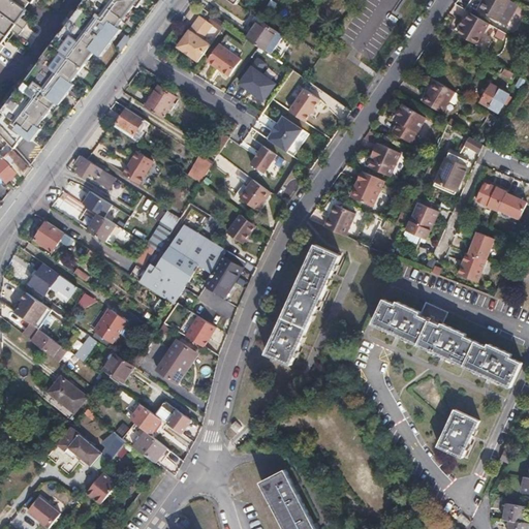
[(14,0),(0,0),(0,9),(16,22),(26,8),(25,8),(14,0)]
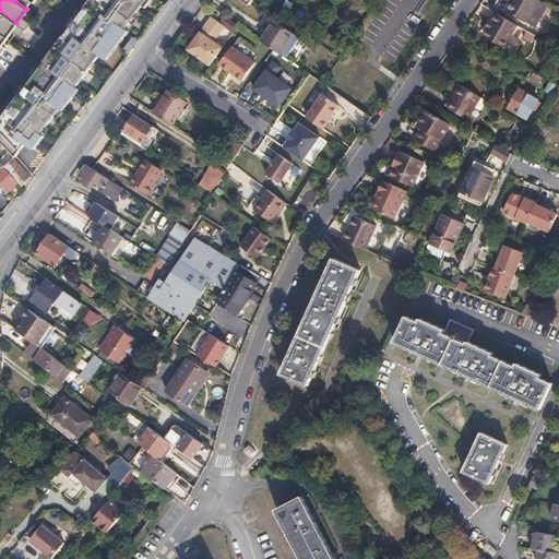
[(87,0),(56,43),(57,43),(87,66),(99,51),(107,56),(128,28),(126,23),(141,1),(146,3),(149,0),(87,0)]
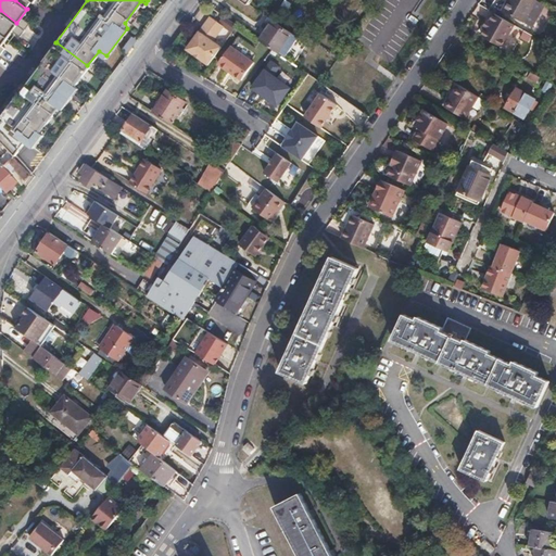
[(249,4),(242,0),(231,0),(231,1),(244,11),(249,4)]
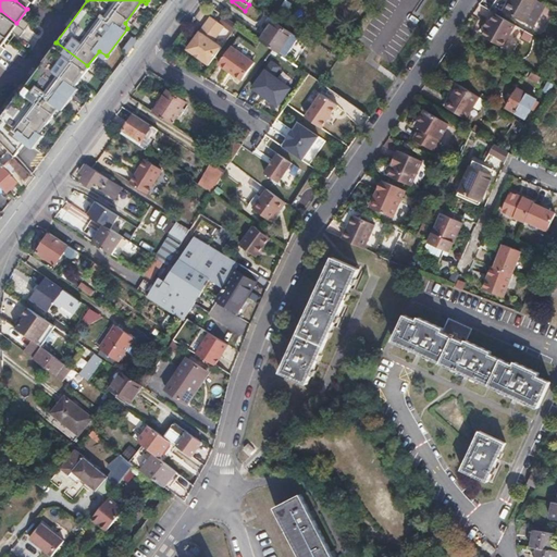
[(539,0),(536,0),(508,0),(503,11),(525,23),(539,0)]
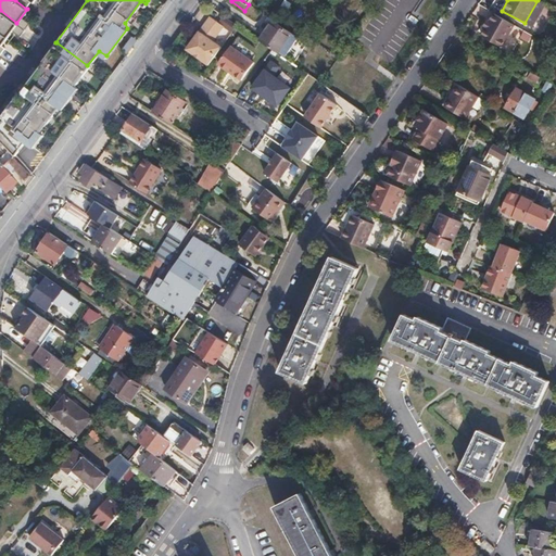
[(541,29),(551,13),(536,4),(527,21),(541,29)]
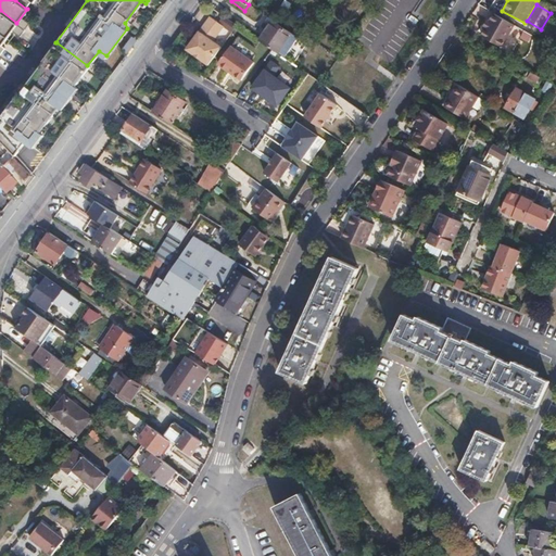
[(502,19),(482,8),(479,13),(475,23),(470,29),(481,35),(490,40),(502,19)]
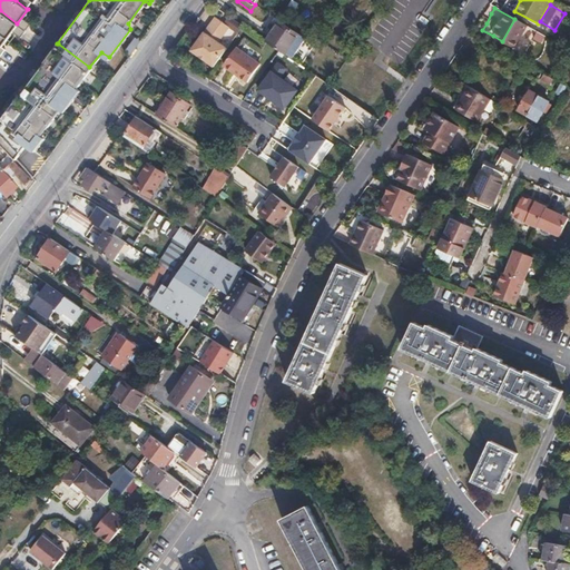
[(17,23),(0,10),(0,32),(7,38),(17,23)]
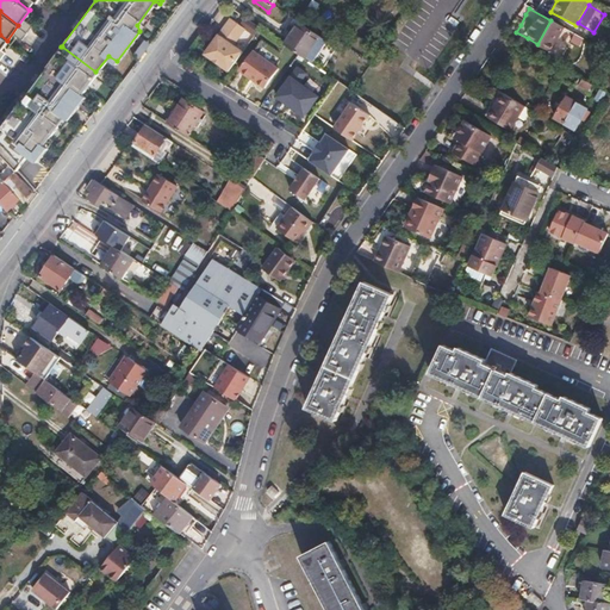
[(221,36),(216,42),(232,54),(240,58),(243,53),(235,47),(232,45),(236,39),(238,41),(247,30),(232,19),(224,31),(226,32),(223,38),(221,36)]
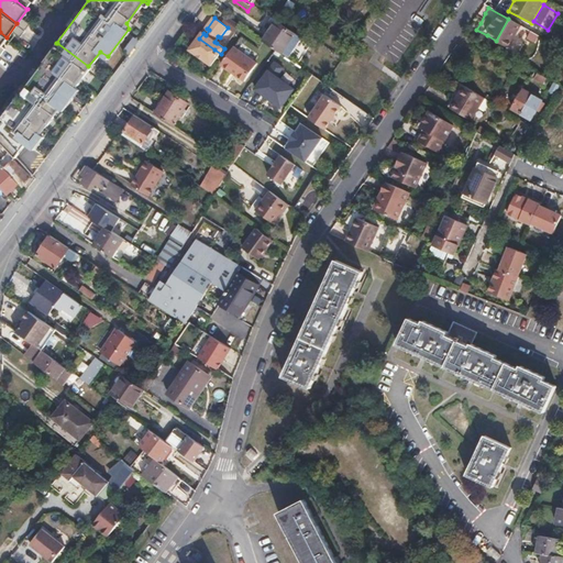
[(277,21),(262,41),(276,50),(287,57),(301,36),(277,21)]
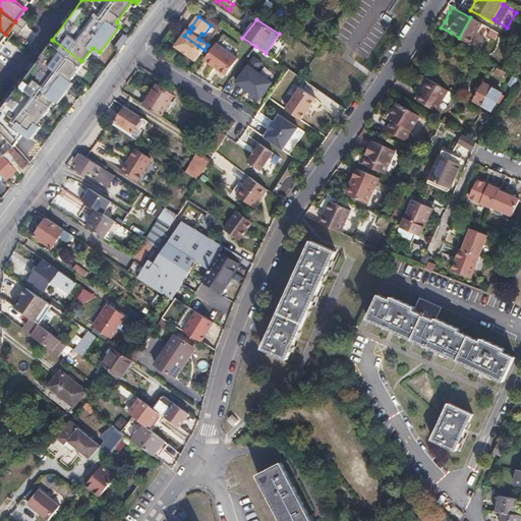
[(176,47),(196,61),(205,50),(198,46),(184,36),(176,47)]
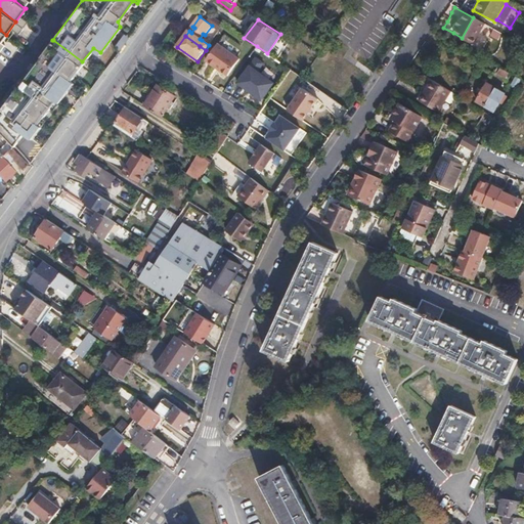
[(0,111),(0,126),(15,142),(19,136),(26,130),(33,136),(42,123),(39,120),(55,99),(59,101),(74,80),(71,78),(82,61),(53,40),(0,111)]
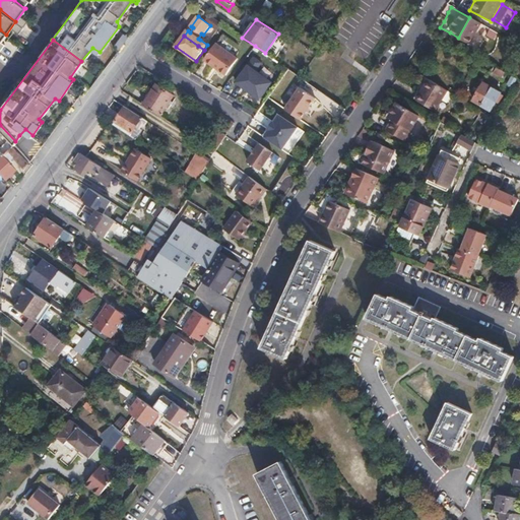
[(238,59),(216,44),(210,54),(204,61),(226,75),(232,68),(238,59)]
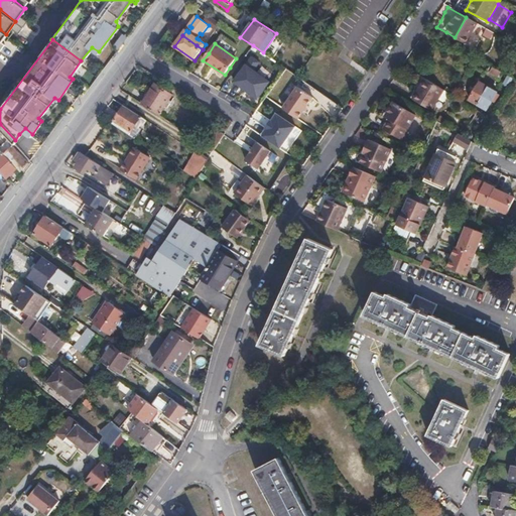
[(247,67),(240,75),(250,81),(256,73),(247,67)]
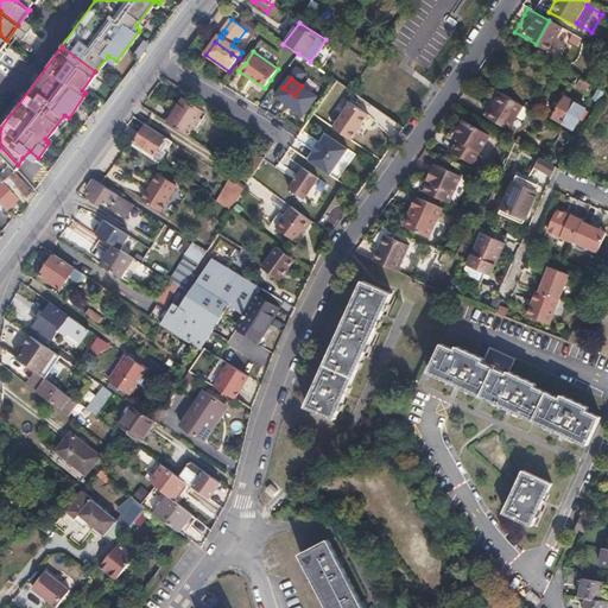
[(582,78),(577,87),(589,92),(593,84),(582,78)]
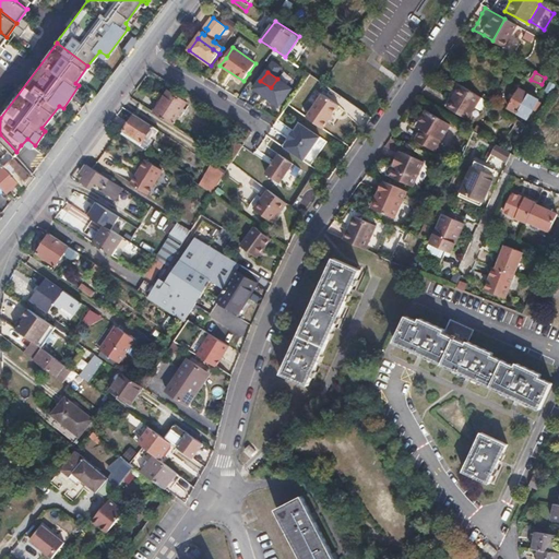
[(271,87),(260,81),(254,88),(280,106),(292,88),(277,79),(271,87)]
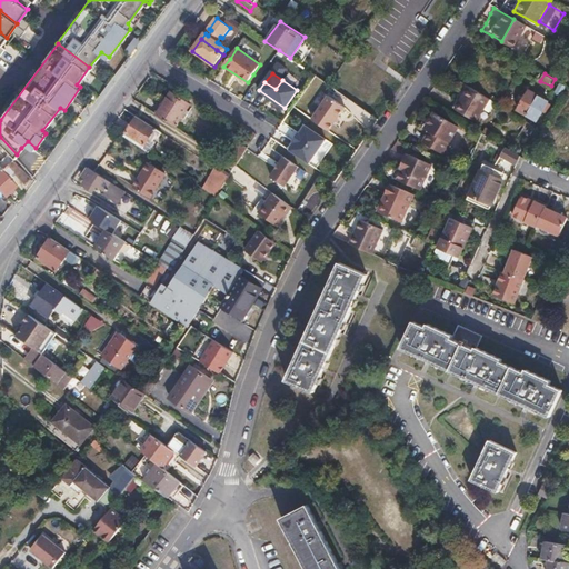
[(560,83),(556,92),(562,96),(567,87),(560,83)]
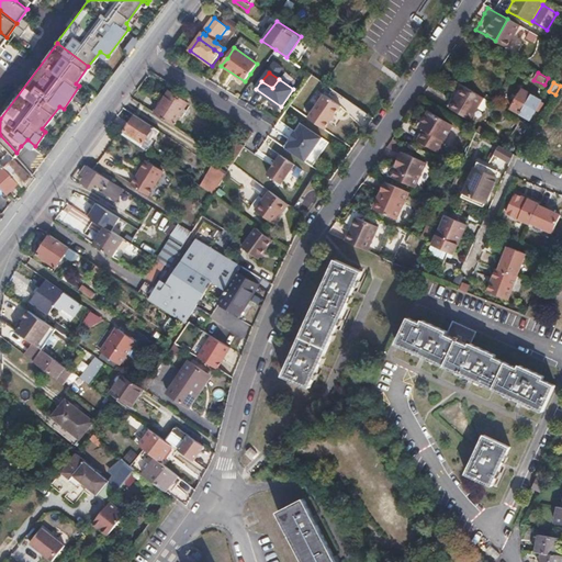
[(486,100),(467,87),(452,110),(473,121),(486,100)]
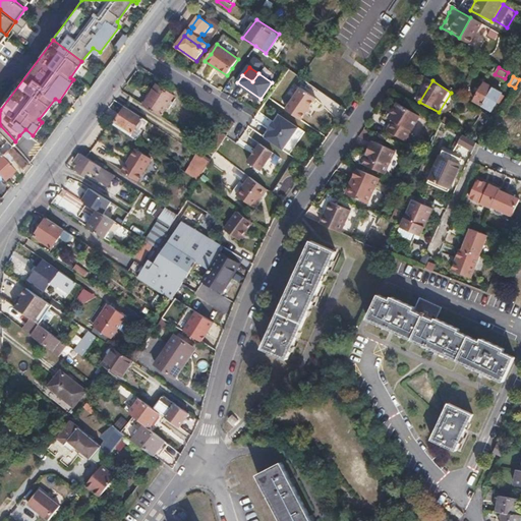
[(483,83),(473,100),(491,110),(502,94),(483,83)]
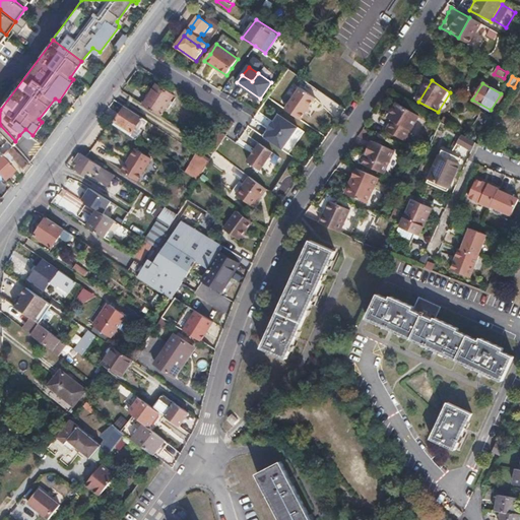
[(156,84),(143,105),(160,116),(165,110),(168,112),(173,106),(169,104),(174,95),(156,84)]
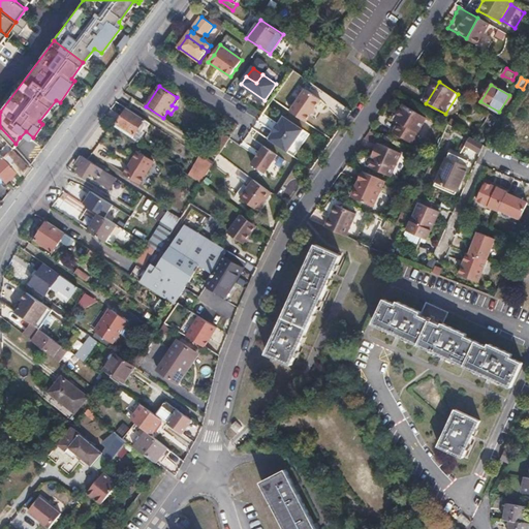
[(306,89),(290,112),(300,118),(306,122),(321,100),(306,89)]
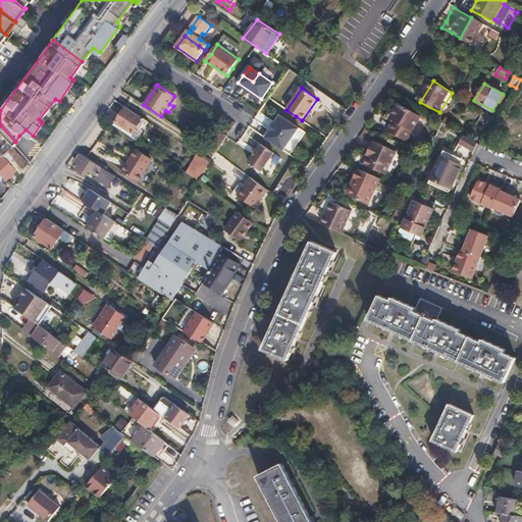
[(398,122),(393,132),(409,142),(424,118),(401,105),(393,119),(398,122)]
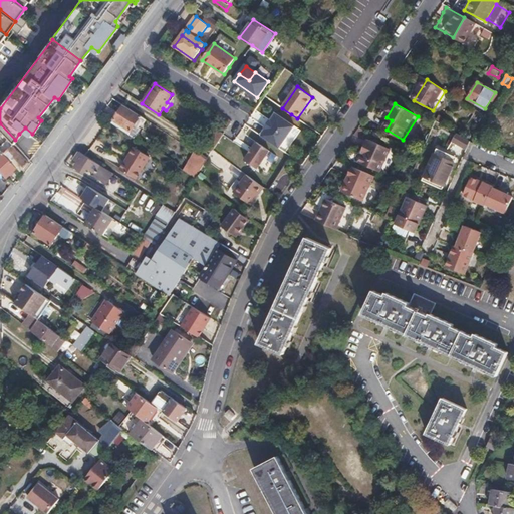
[(114,119),(111,122),(127,134),(140,115),(122,104),(113,119),(114,119)]
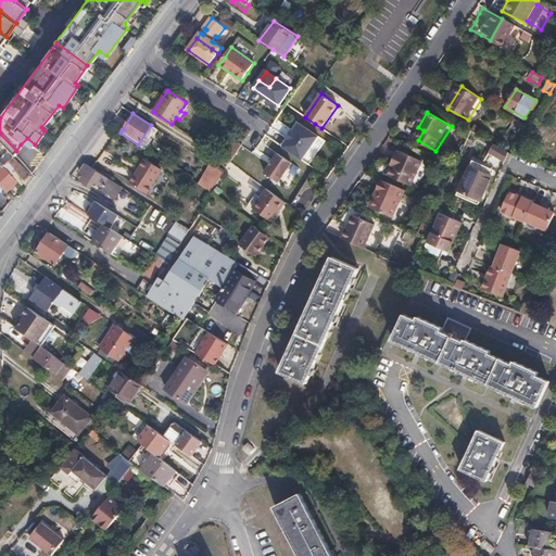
[(288,139),(282,147),(298,158),(302,161),(318,137),(299,123),(293,131),(288,139)]
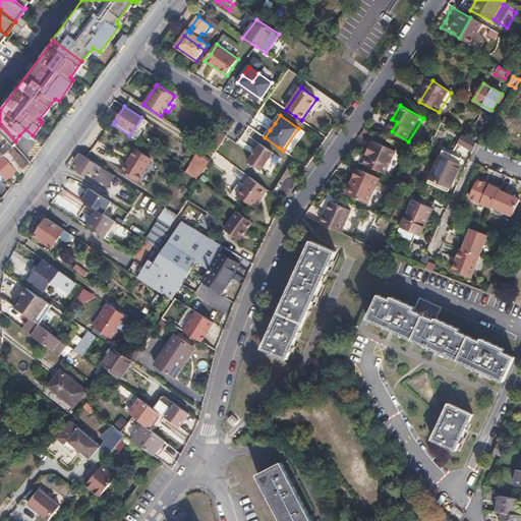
[(234,123),(227,118),(209,148),(216,152),(234,123)]
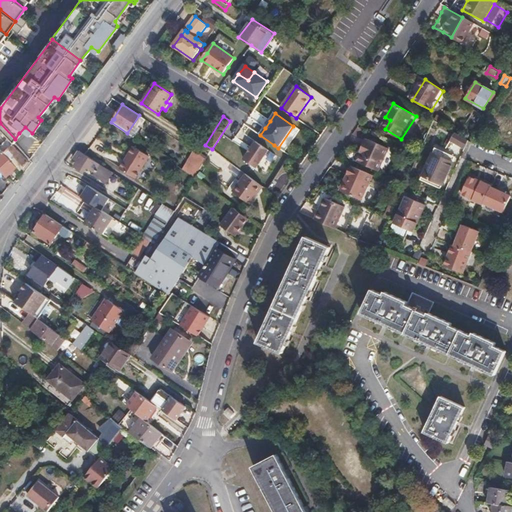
[(243,131),(233,139),(242,148),(247,144),(249,146),(253,142),(243,131)]
